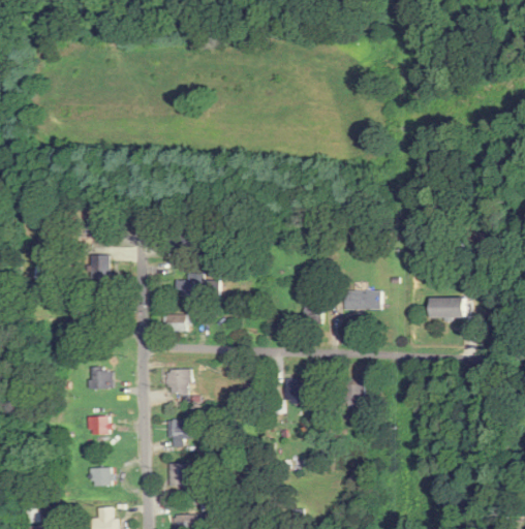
[(107,255),(91,255),(91,283),(107,283),(107,255)]
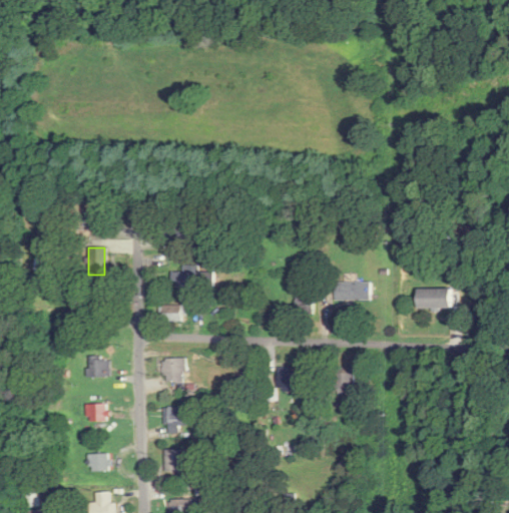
[(197,266),(181,266),(182,272),(170,272),(170,288),(213,288),(212,272),(197,273),(197,266)]
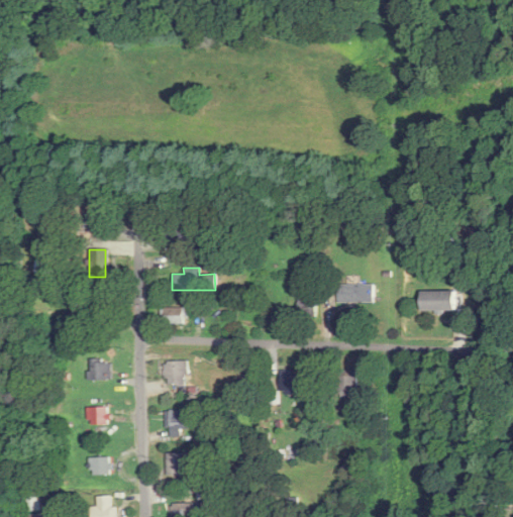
[(374,285),(335,285),(335,303),(374,303),(374,285)]
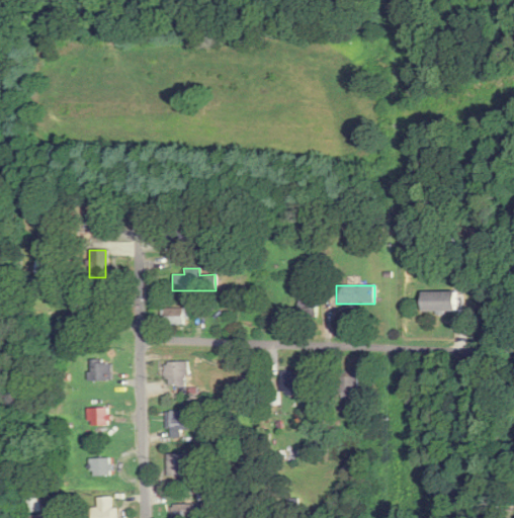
[(458,291),(421,291),(421,312),(458,312),(458,291)]
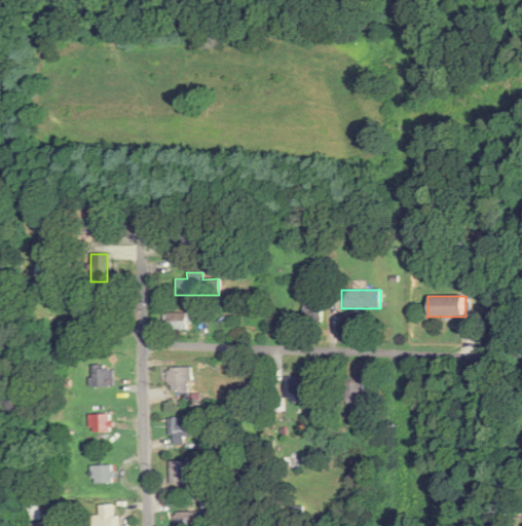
[(301,303),(302,325),(318,324),(315,302),(301,303)]
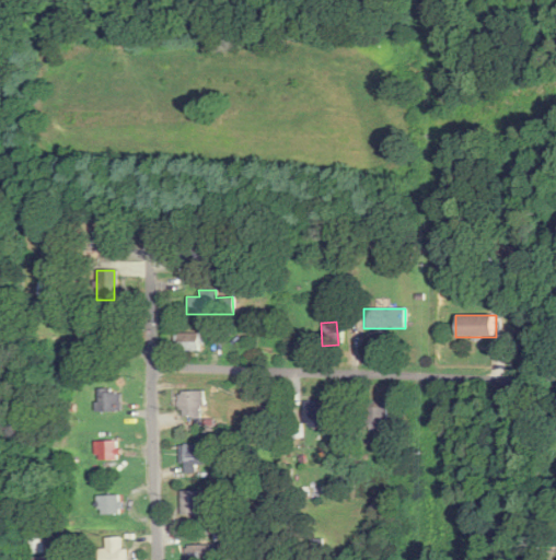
[(199,334),(176,334),(176,351),(199,351),(199,334)]
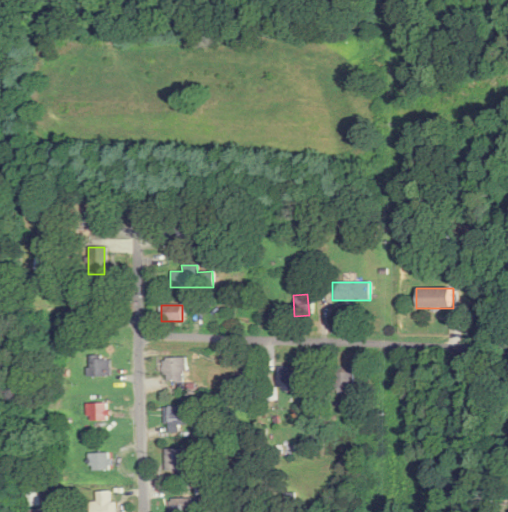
[(86,376),(106,377),(107,357),(87,356),(86,376)]
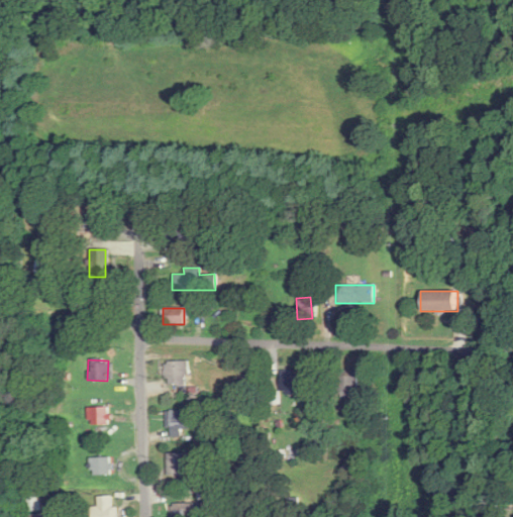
[(185,362),(163,362),(163,381),(185,381),(185,362)]
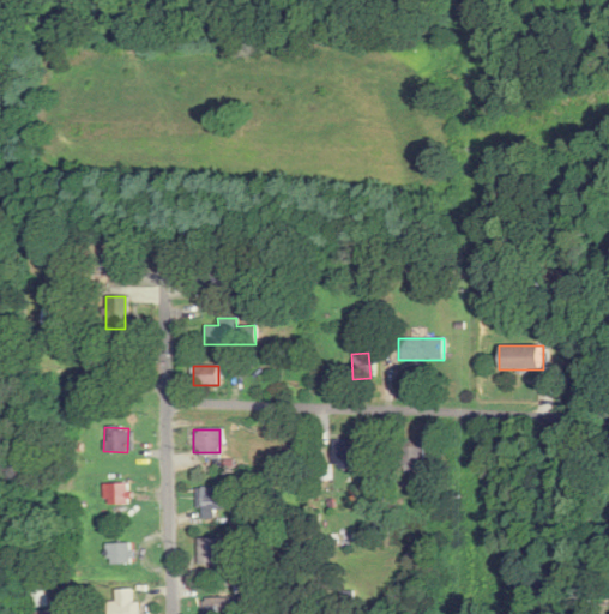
[(354,469),(354,444),(330,444),(330,469),(354,469)]
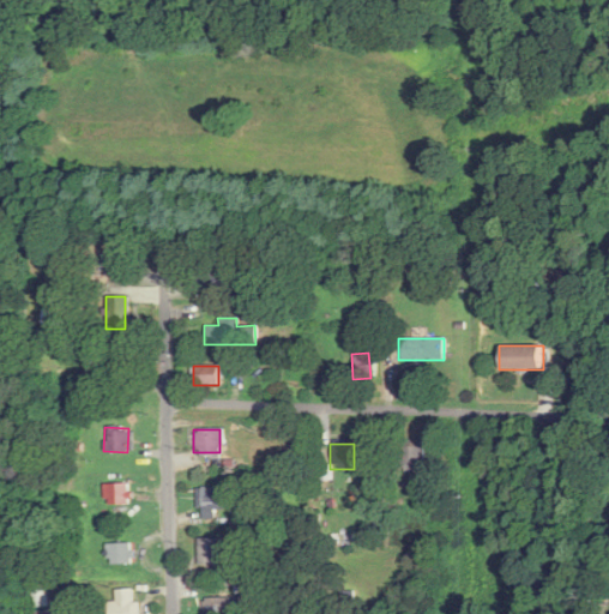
[(126,504),(126,485),(102,485),(102,504),(126,504)]
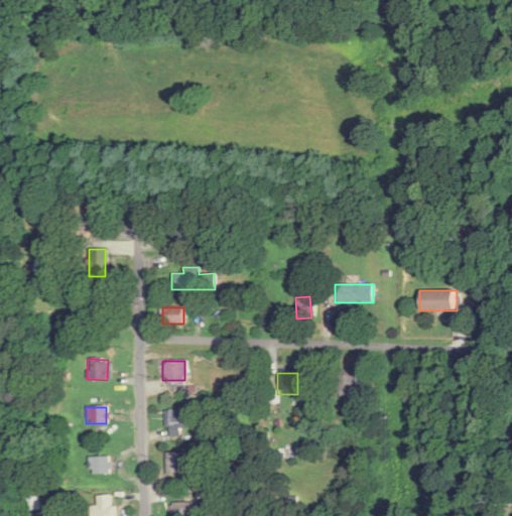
[(167,409),(167,435),(179,435),(179,428),(190,428),(190,409),(167,409)]
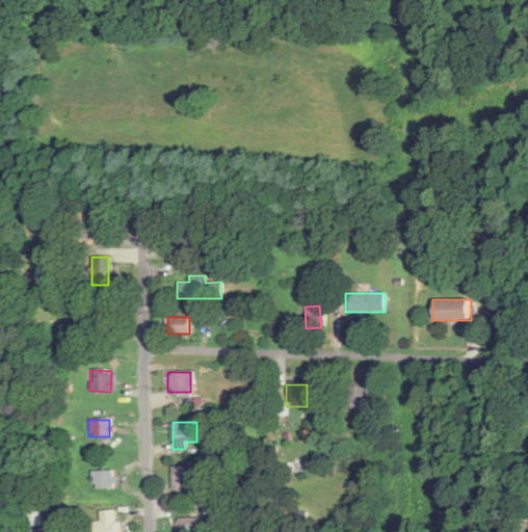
[(206,466),(170,466),(170,488),(206,488),(206,466)]
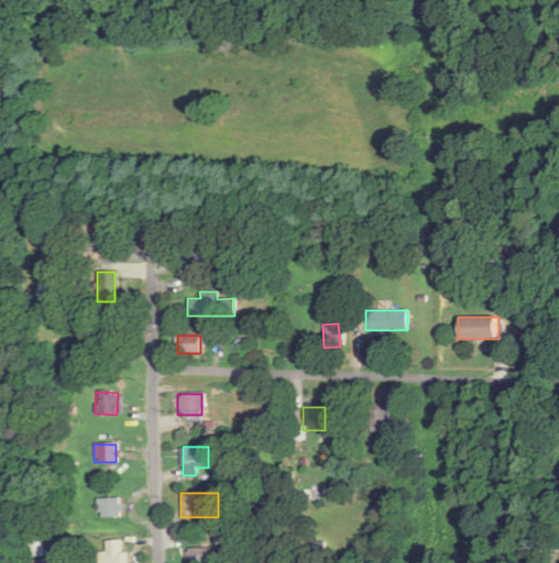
[(118,498),(96,498),(96,516),(118,516),(118,498)]
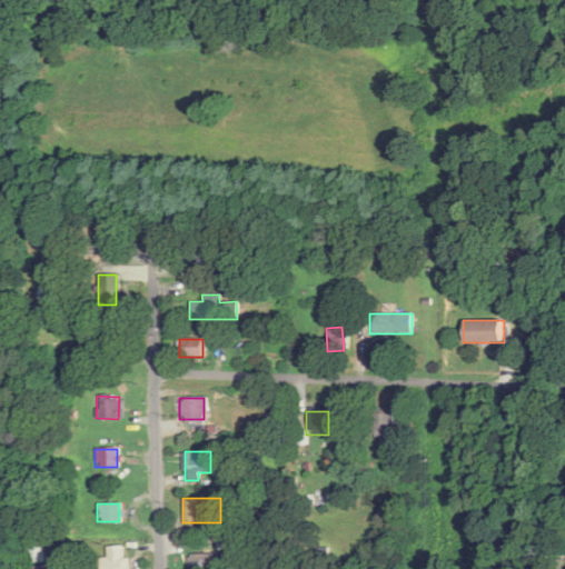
[(122,568),(122,545),(107,545),(107,557),(97,557),(96,568),(122,568)]
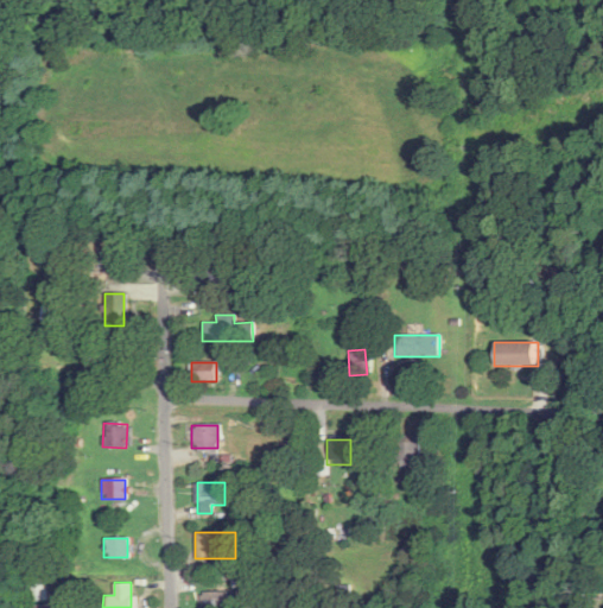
[(31,600),(44,600),(44,584),(30,584),(31,600)]
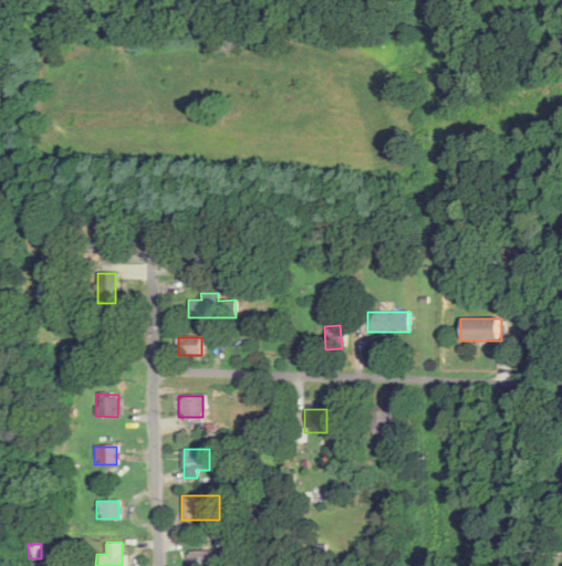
[(217,565),(217,551),(185,551),(184,565),(217,565)]
